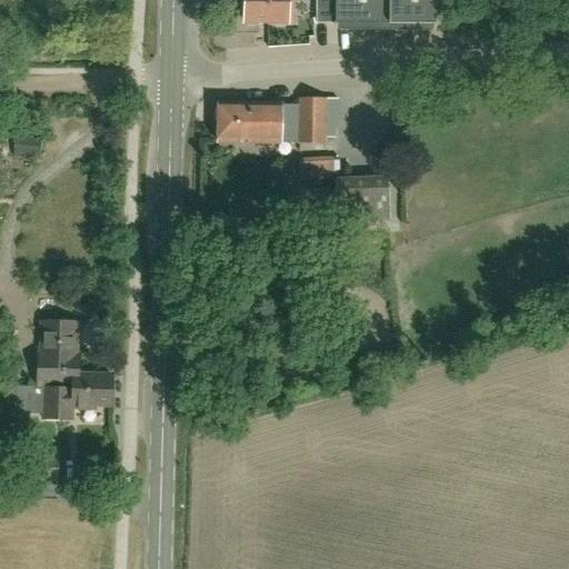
[(243,0),(243,23),(288,23),(291,23),(291,0),(313,0),(315,23),(433,25),(432,0),(243,0)]
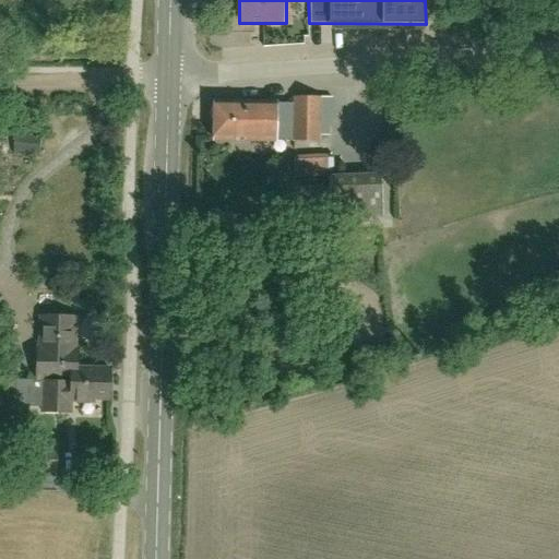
[(320,141),(320,97),(294,97),(294,104),(276,104),(276,103),(214,102),(214,140),(275,140),(275,141),(290,141),(290,142),(320,141)]
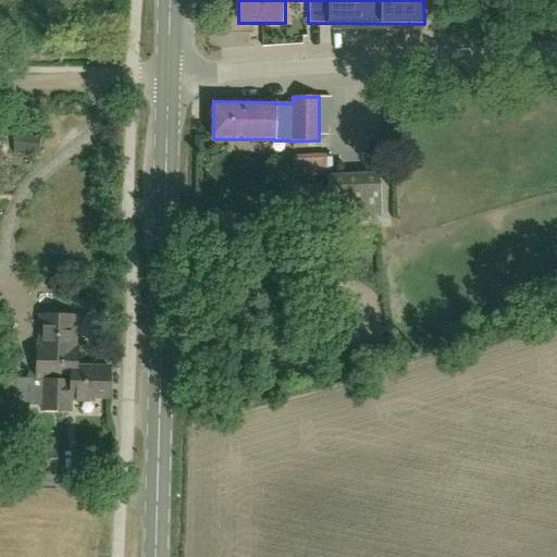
[(12,132),(11,152),(44,152),(45,132),(12,132)]
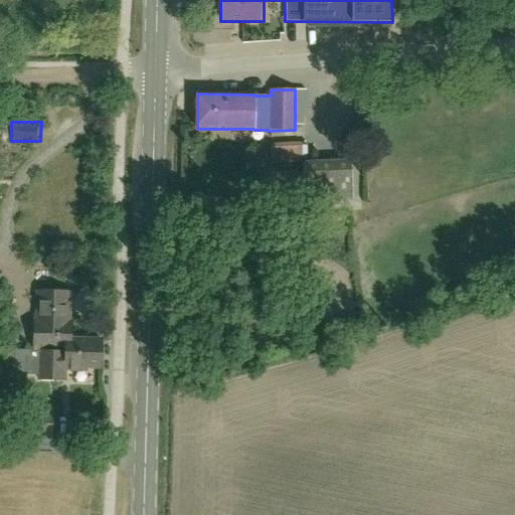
[(271,164),(301,162),(300,143),(270,145),(271,164)]
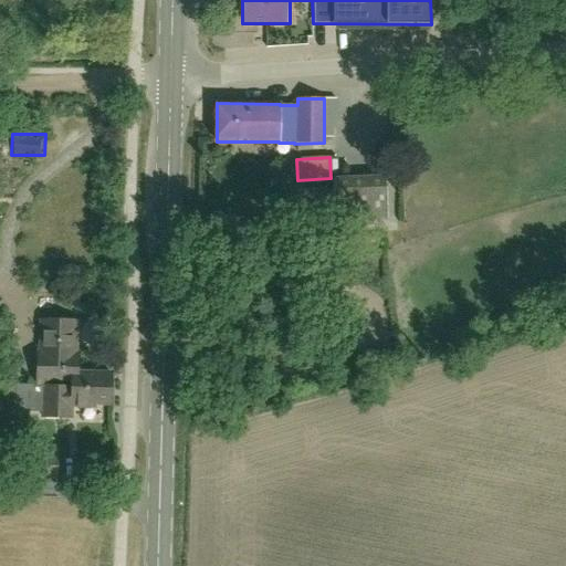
[(333,179),(334,220),(387,219),(386,178),(333,179)]
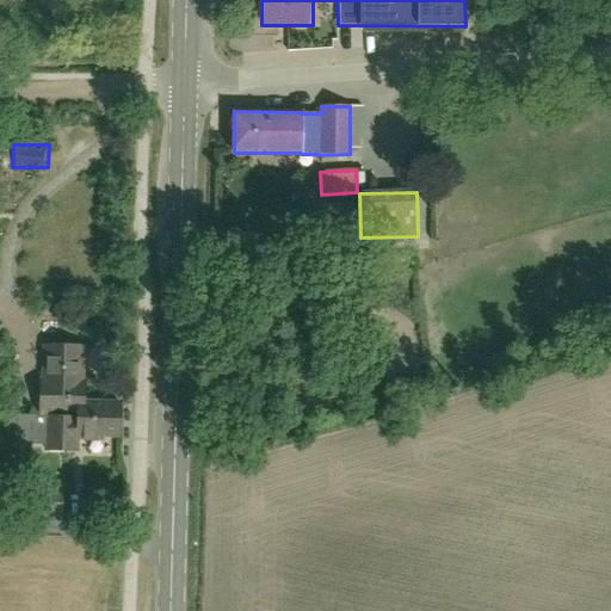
[(327,253),(344,251),(343,240),(326,241),(327,253)]
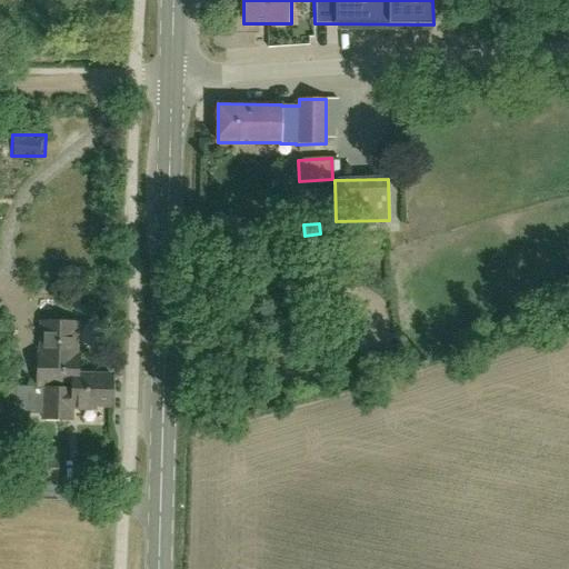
[(42,419),(62,419),(72,420),(72,409),(95,409),(95,406),(110,407),(111,376),(79,375),(79,355),(76,355),(77,322),(41,321),(40,353),(38,353),(37,388),(17,387),(16,413),(42,415),(42,419)]
